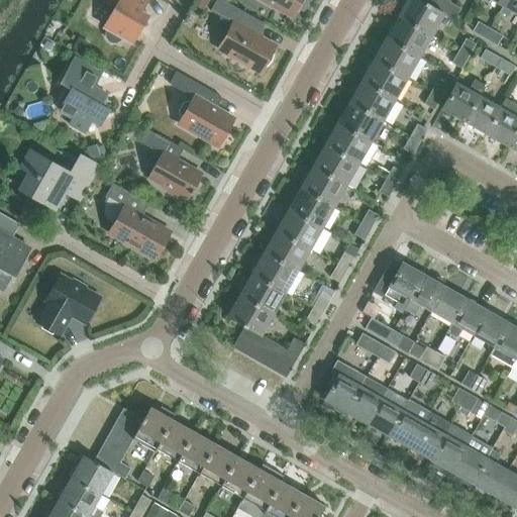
[(108,30),(106,33),(106,37),(108,40),(112,42),(116,42),(119,40),(121,37),(132,43),(147,16),(140,12),(146,0),(102,0),(115,7),(104,27),(108,30)]
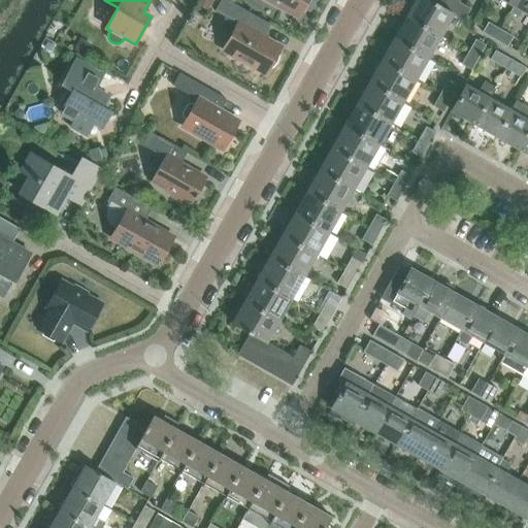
[(231,37),(224,51),(265,73),(268,67),(272,67),(276,62),(278,56),(276,53),(281,46),(262,36),(269,24),(226,0),(221,0),(216,10),(226,17),(224,22),(226,34),(231,37)]
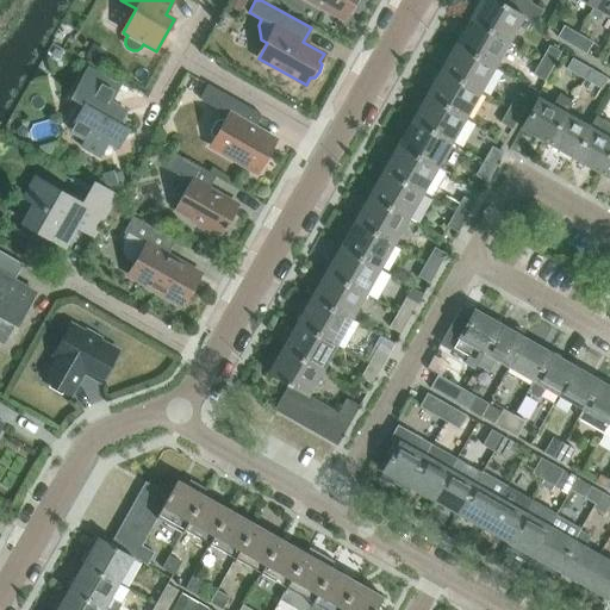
[(352,14),(359,0),(309,0),(343,19),(348,13),(352,14)]
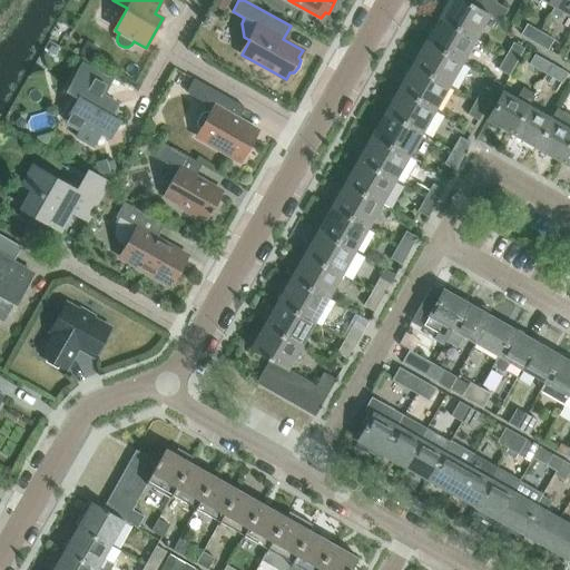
[(462,0),(449,0),(439,19),(475,39),(489,16),(488,15),(464,1),(462,0)]
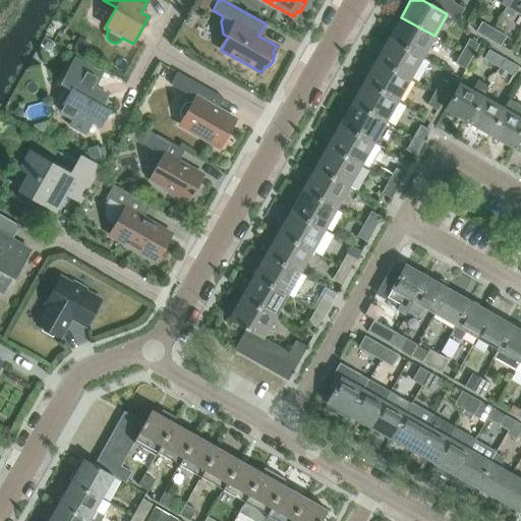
[(452,3),(447,0),(424,0),(424,1),(446,13),(452,3)]
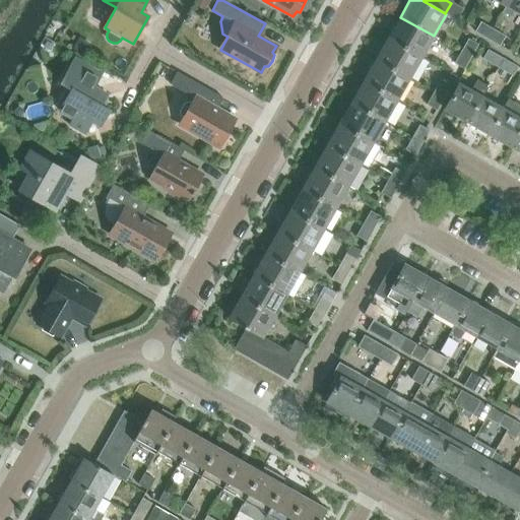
[(519,0),(509,0),(506,6),(519,14),(519,0)]
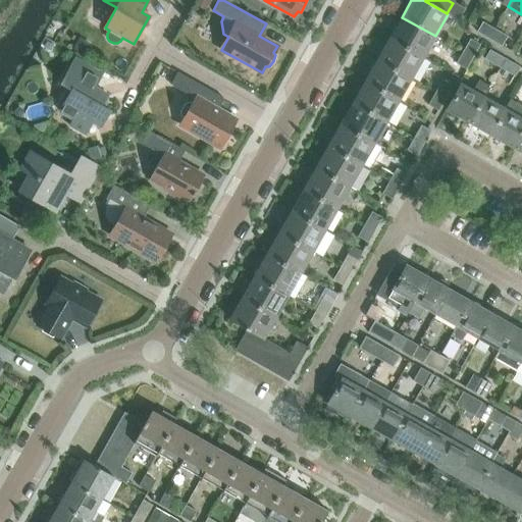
[(402,17),(389,39),(423,58),(435,36),(402,17)]
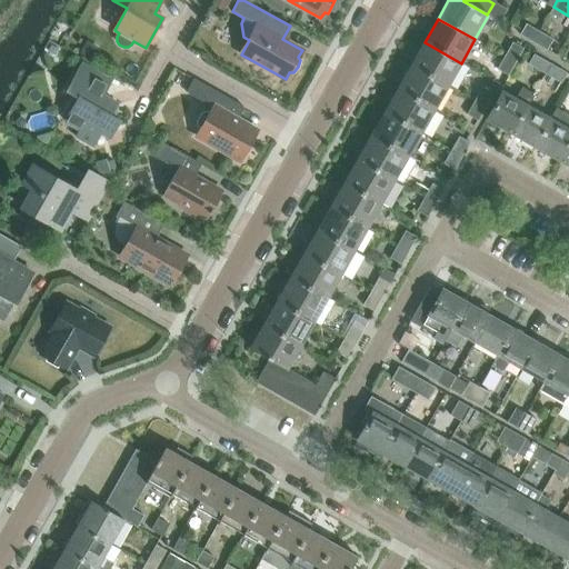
[(519,35),(532,42),(538,33),(525,26),(519,35)]
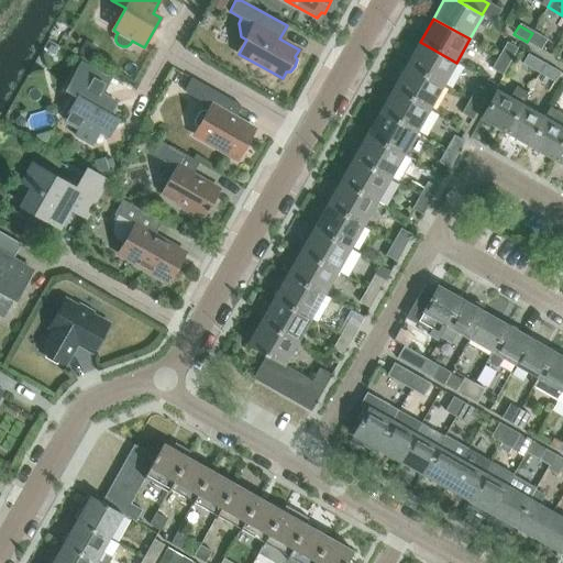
[(532,33),(527,42),(541,50),(547,41),(532,33)]
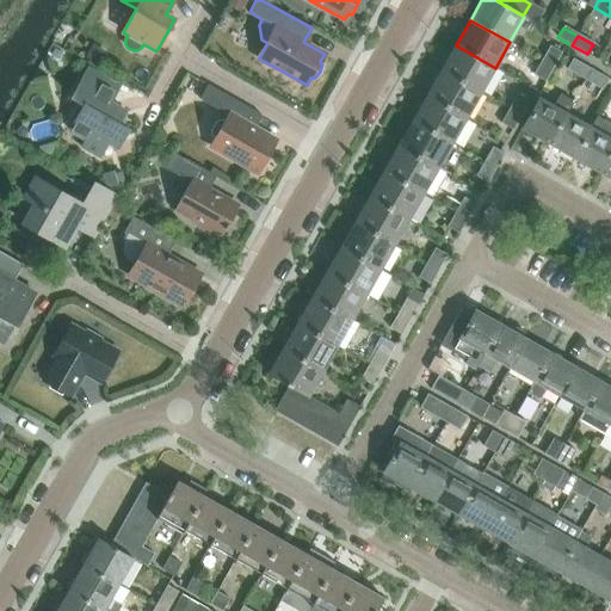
[(442,71),(481,93),(495,68),(456,45),(442,71)]
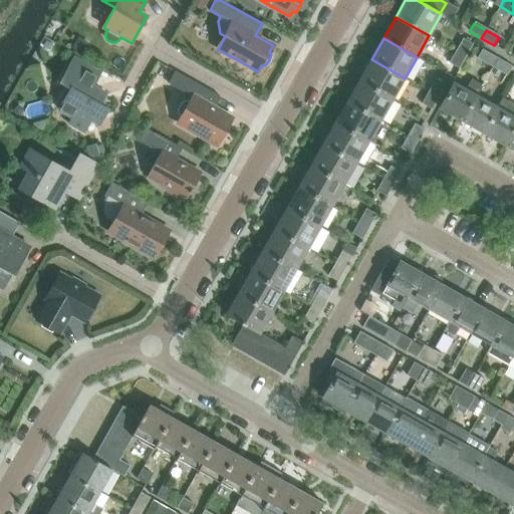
[(457,51),(466,56),(473,44),(464,39),(457,51)]
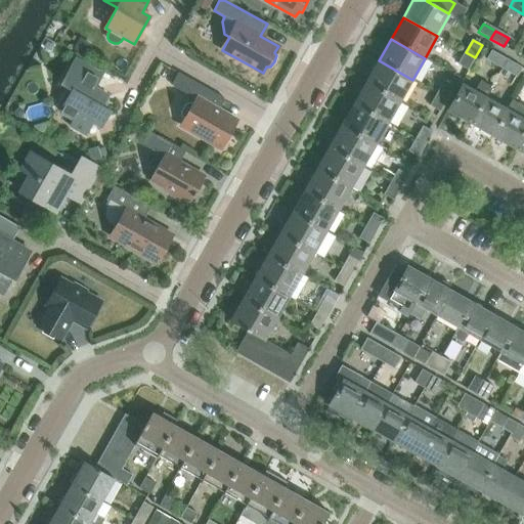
[(487,59),(503,69),(508,59),(492,51),(487,59)]
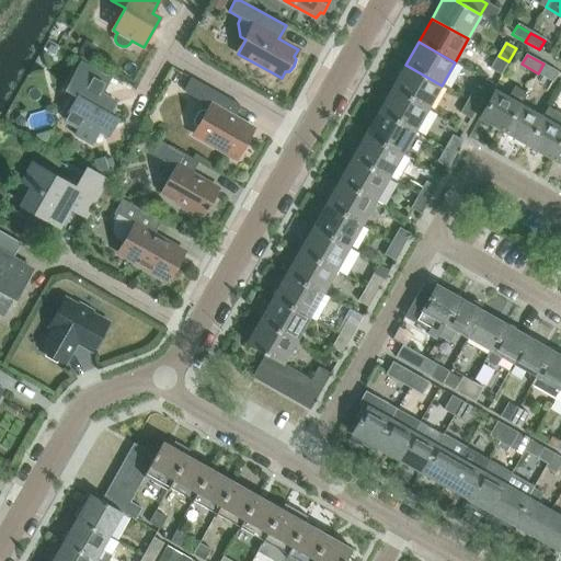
[(492,69),(497,73),(501,75),(508,61),(499,56),(492,69)]
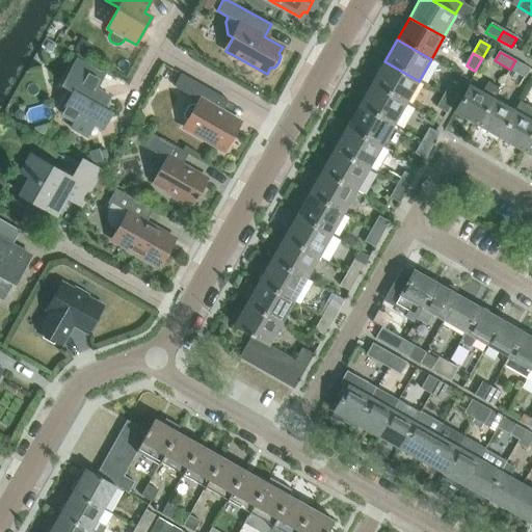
[(109,97),(96,89),(104,76),(77,60),(62,86),(73,92),(60,114),(75,122),(71,128),(86,137),(94,125),(102,129),(111,112),(103,108),(109,97)]
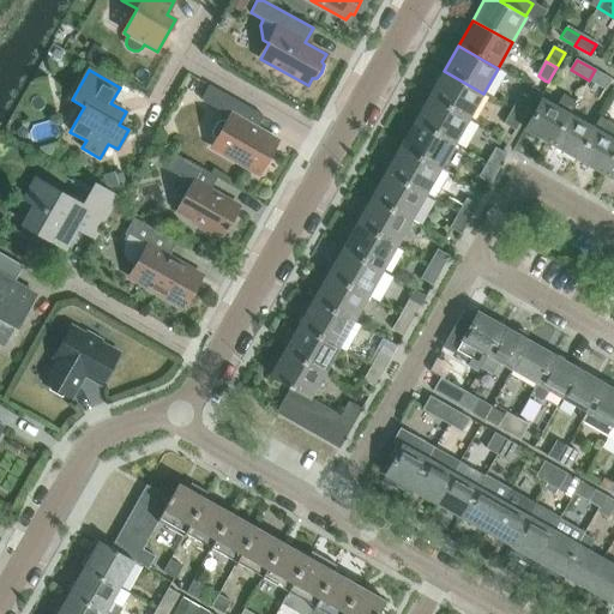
[(595,70),(589,80),(606,90),(612,79),(595,70)]
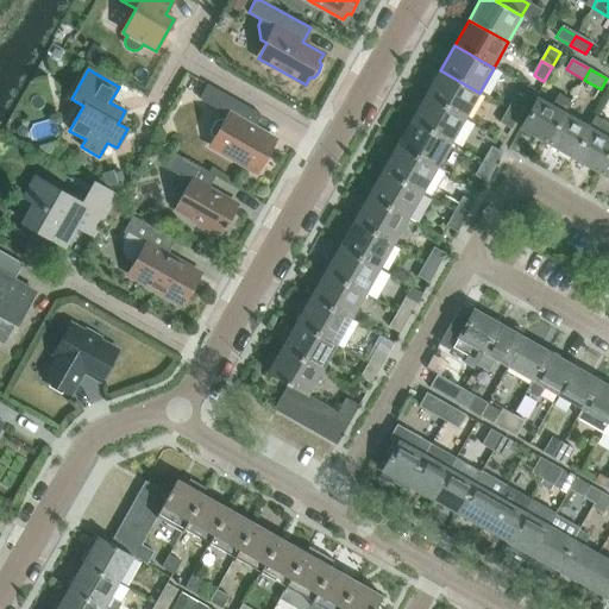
[(424,100),(463,123),(479,93),(440,70),(424,100)]
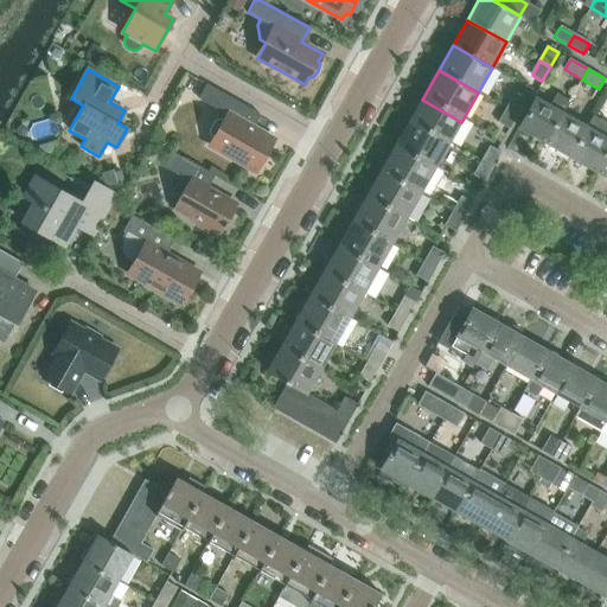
[(221,120),(216,122),(210,131),(211,136),(215,138),(210,146),(255,172),(274,139),(253,127),(260,115),(206,84),(198,98),(227,115),(223,121),(221,120)]
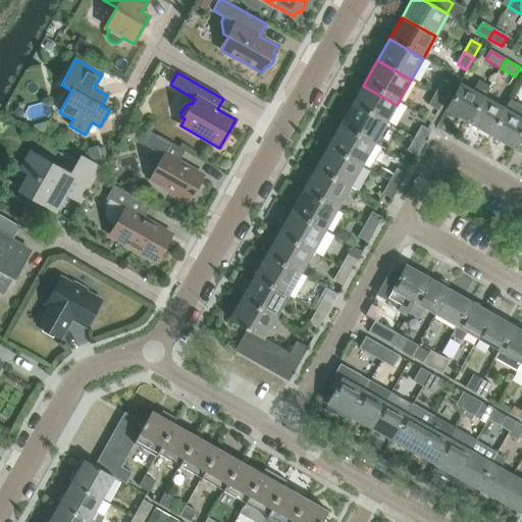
[(436,94),(446,99),(453,87),(444,82),(436,94)]
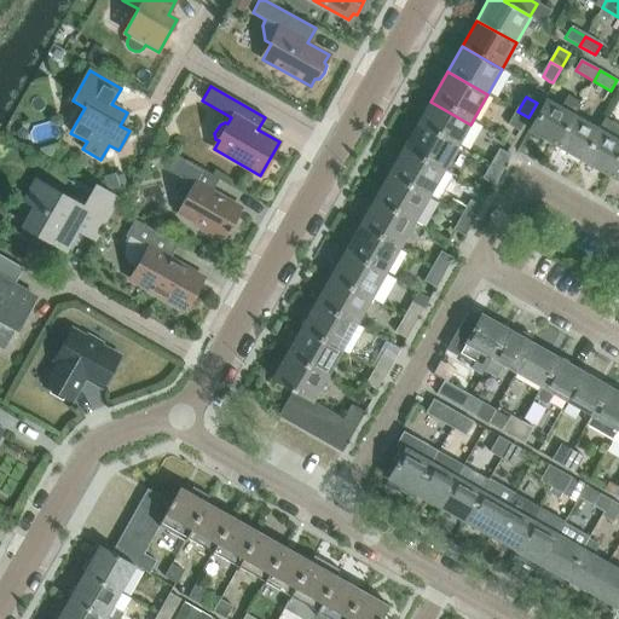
[(530,131),(556,146),(573,115),(547,100),(530,131)]
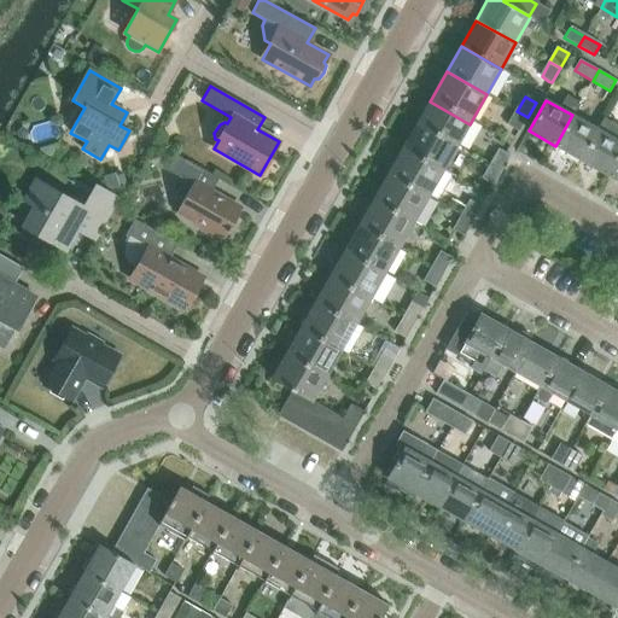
[(415,127),(455,150),(470,124),(430,101),(415,127)]
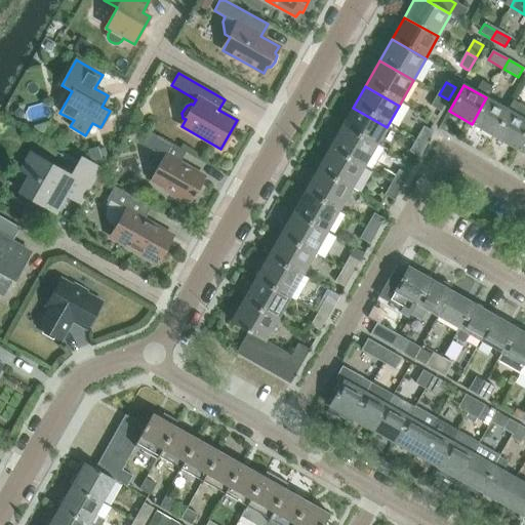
[(448,99),(439,94),(432,107),(441,112),(448,99)]
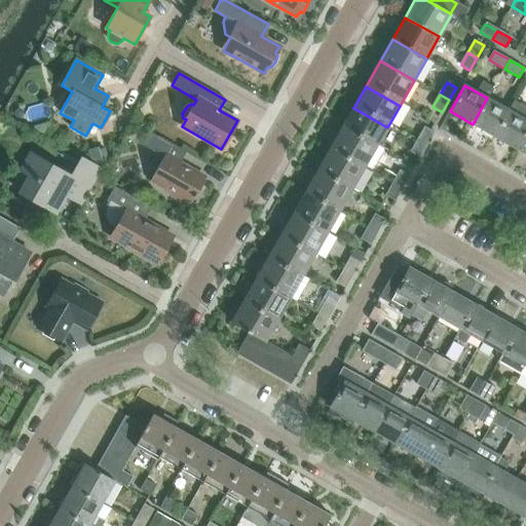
[(473,124),(494,137),(510,111),(487,98),(473,124)]
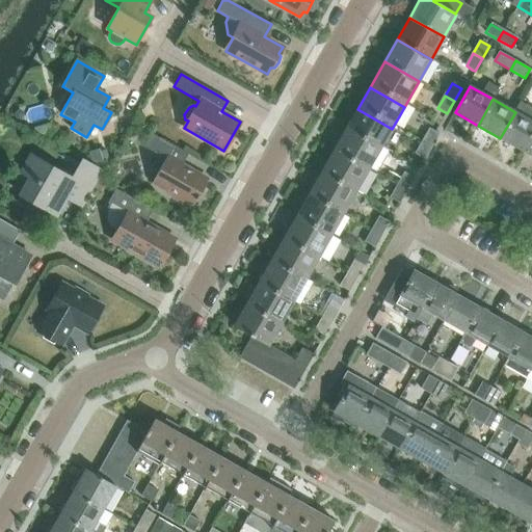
[(347,128),(381,148),(392,129),(357,109),(347,128)]
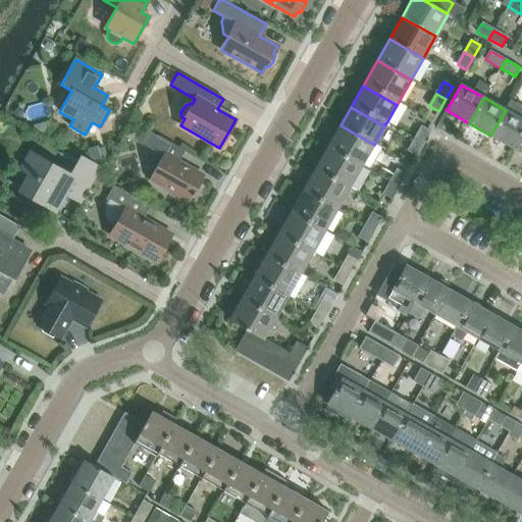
[(490,136),(513,148),(521,132),(521,118),(506,110),(490,136)]
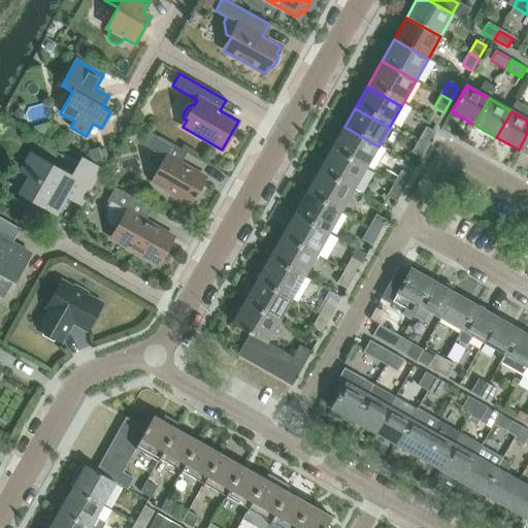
[(332,149),(365,168),(378,146),(344,127),(332,149)]
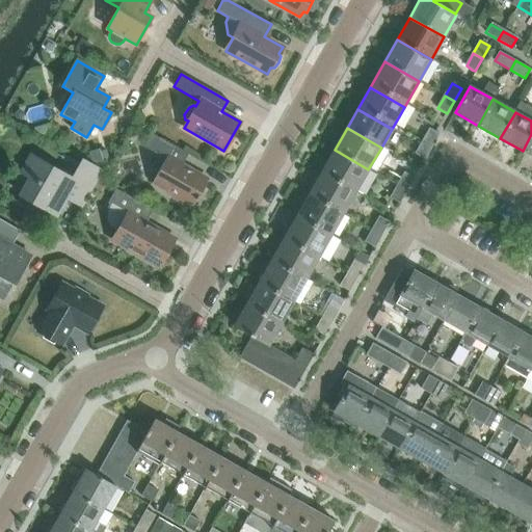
[(423,141),(432,147),(440,134),(430,129),(423,141)]
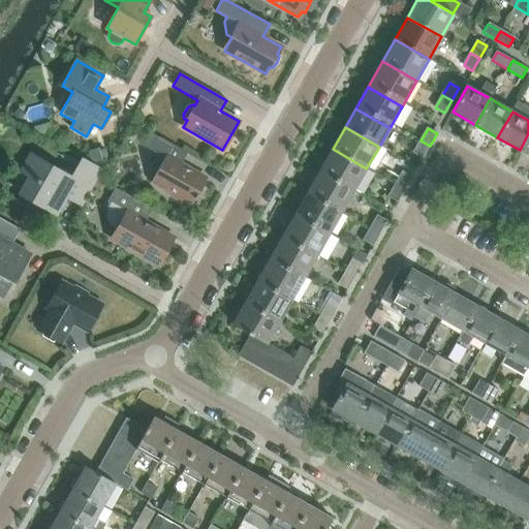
[(152,182),(172,192),(169,196),(180,201),(182,198),(191,204),(194,198),(195,199),(198,195),(196,194),(206,179),(181,164),(187,154),(150,132),(143,146),(165,159),(152,182)]
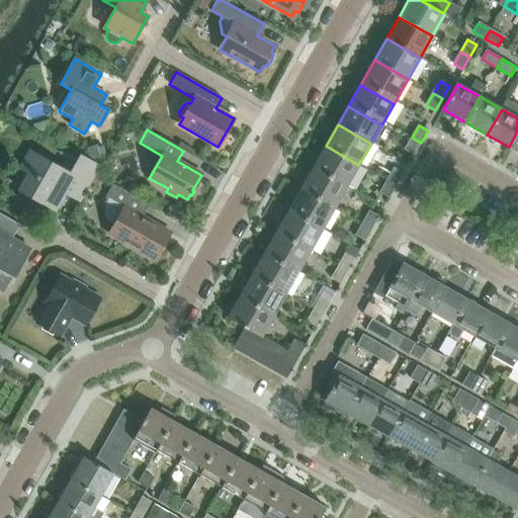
[(517,131),(509,147),(517,152),(517,131)]
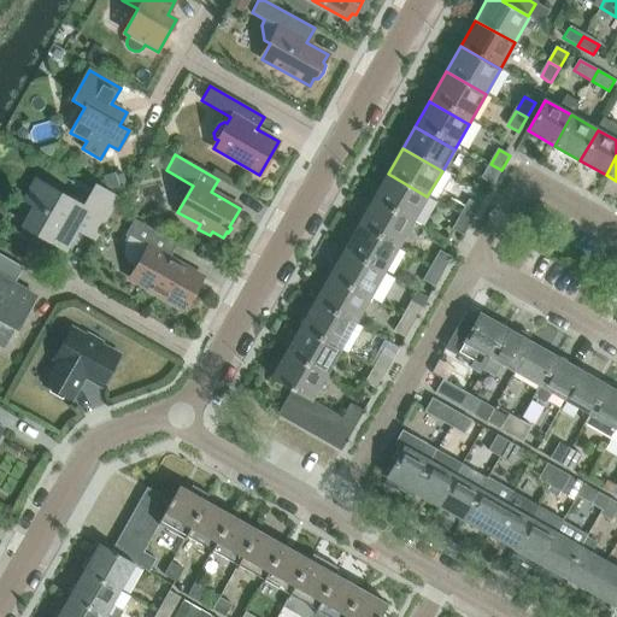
[(501,170),(491,164),(482,178),(493,184),(501,170)]
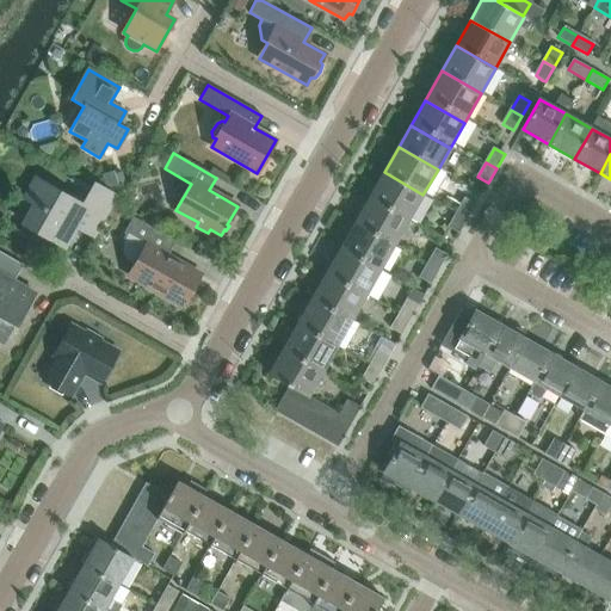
[(103,174),(106,189),(124,183),(121,173),(113,176),(112,172),(103,174)]
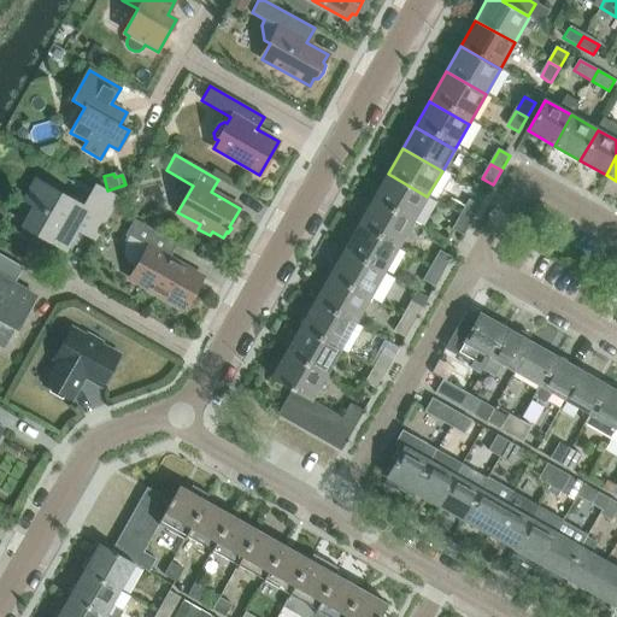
[(374,199),(413,221),(427,197),(388,174),(374,199)]
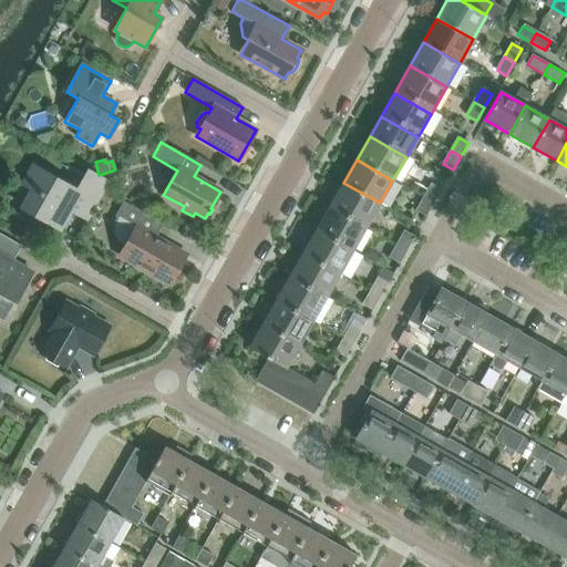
[(19,214),(14,210),(13,213),(34,226),(39,218),(58,228),(69,209),(86,219),(107,183),(89,172),(78,192),(33,166),(23,184),(32,189),(19,214)]
